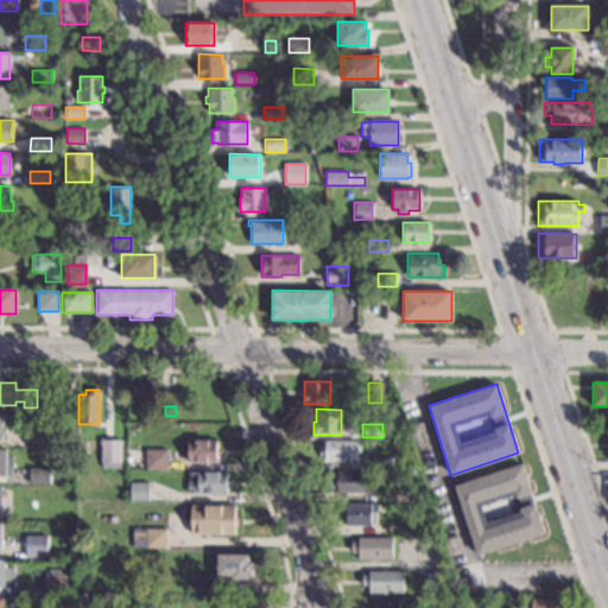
[(46,447),(26,447),(26,431),(46,431),(46,447)]
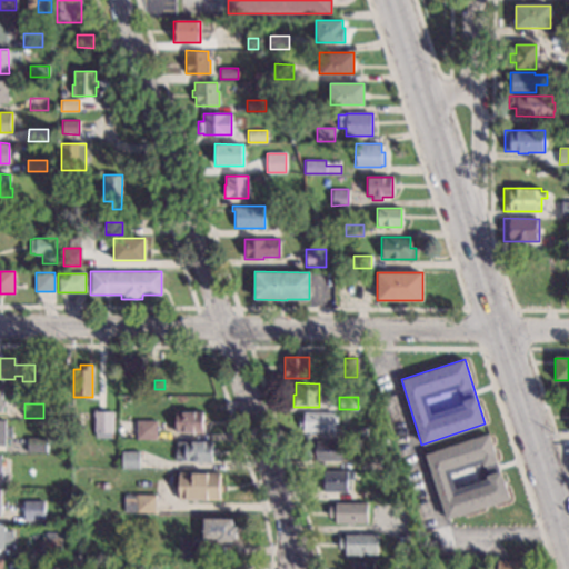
[(112,432),(110,432),(110,438),(95,438),(95,432),(93,432),(93,410),(112,410),(112,432)]
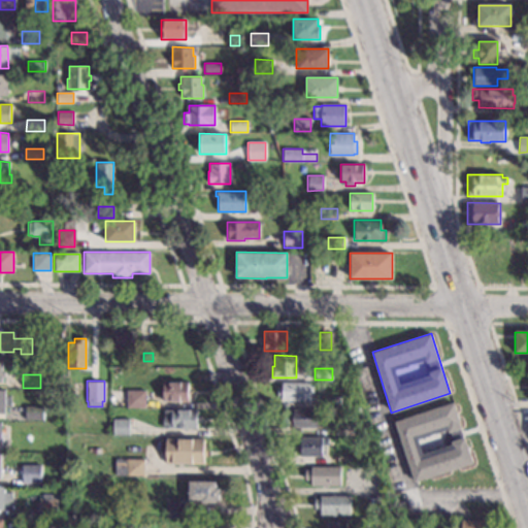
[(309,402),(297,402),(297,400),(281,400),(281,395),(274,395),(274,387),(282,387),(282,382),(309,382),(309,402)]
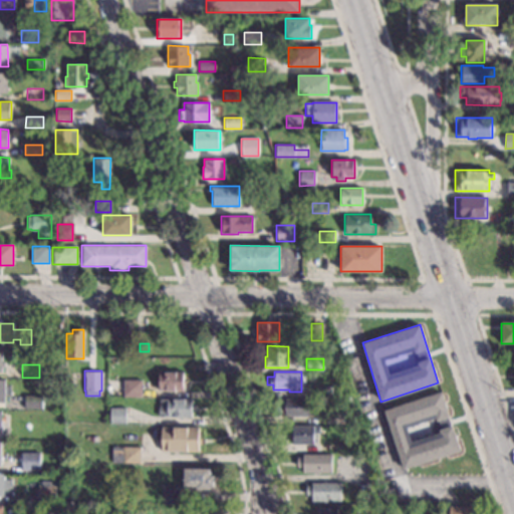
[(184,391),(159,391),(159,372),(184,372),(184,391)]
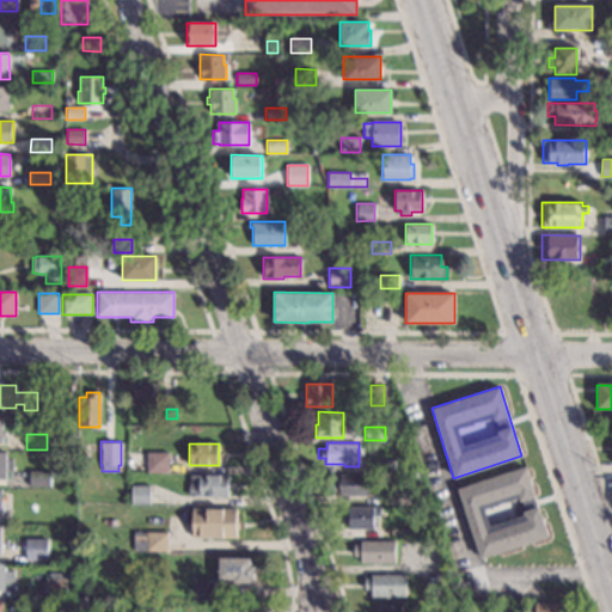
[(6,459),(13,459),(13,471),(5,471),(5,488),(0,487),(0,452),(6,452),(6,459)]
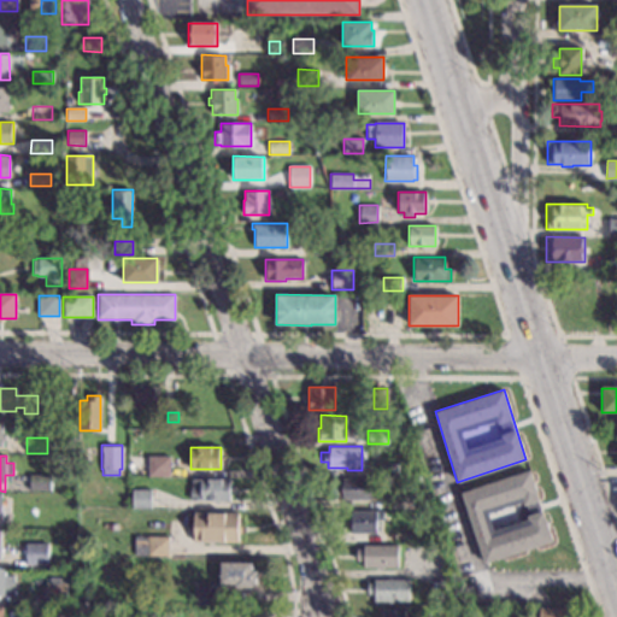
[(169,476),(147,476),(148,457),(169,457),(169,476)]
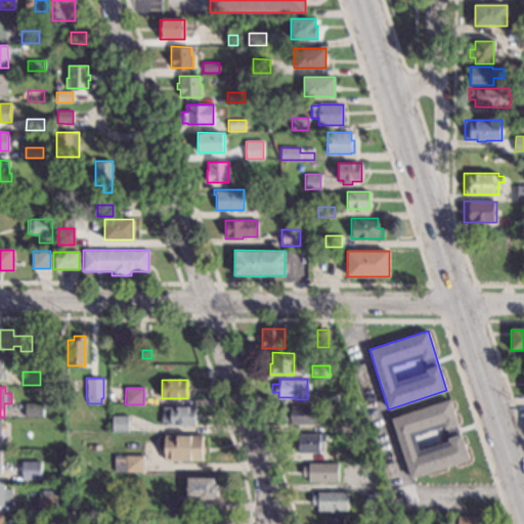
[(338,405),(321,405),(321,394),(338,394),(338,405)]
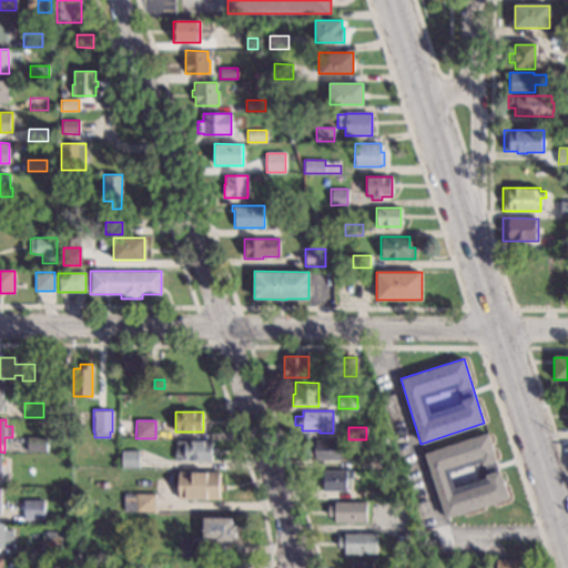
[(509,498),(445,519),(424,454),(487,433),(509,498)]
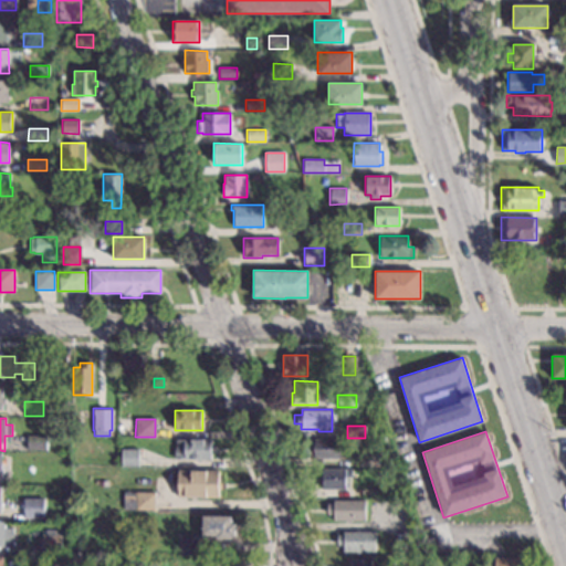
[(45,437),(52,437),(52,449),(27,450),(27,436),(45,436),(45,437)]
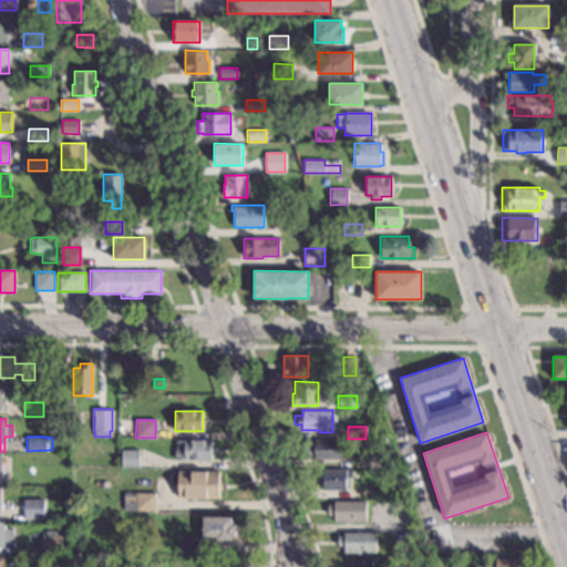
[(212,446),(216,446),(216,453),(212,453),(212,460),(174,460),(174,450),(176,450),(176,440),(212,440),(212,446)]
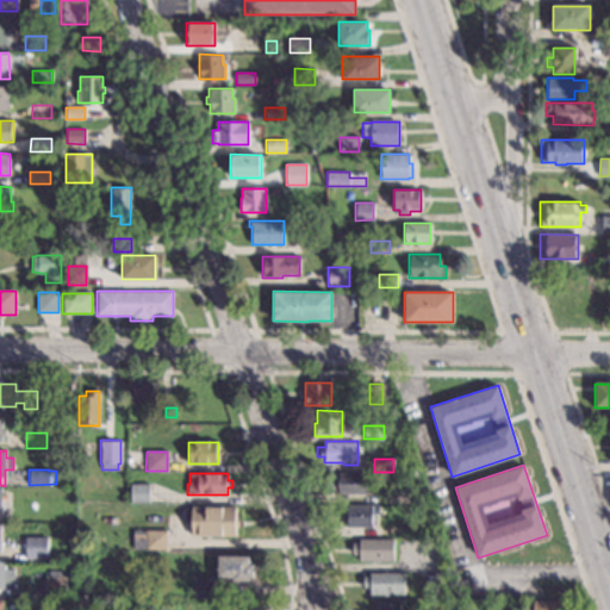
[(367,495),(337,495),(337,493),(332,493),(332,474),(337,474),(337,473),(367,473),(367,495)]
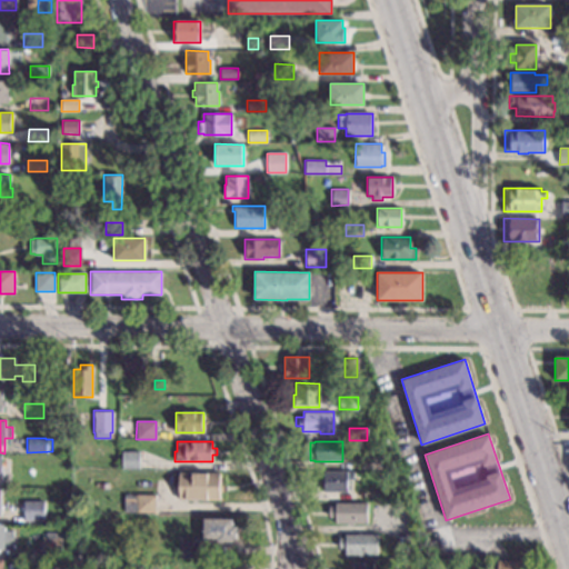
[(139,468),(121,468),(121,451),(139,451),(139,468)]
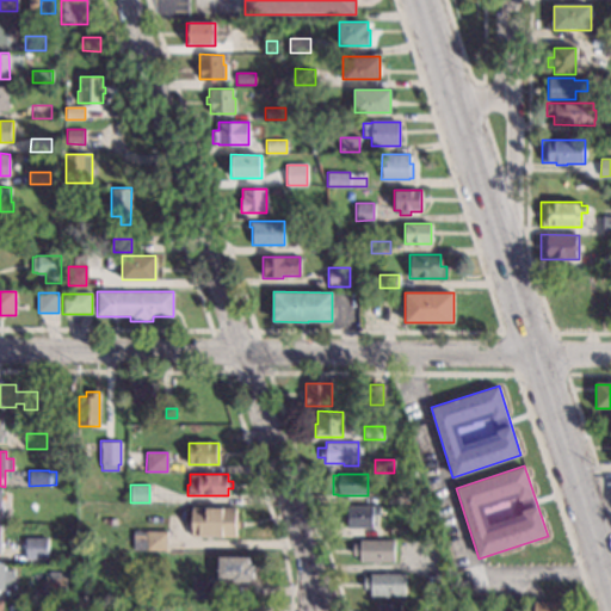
[(408,505),(387,505),(387,492),(408,492),(408,505)]
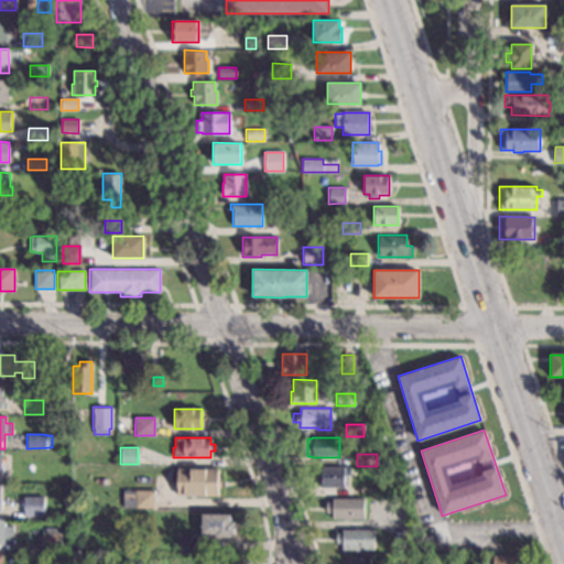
[(350,476),(345,476),(345,487),(321,487),(321,466),(350,466),(350,476)]
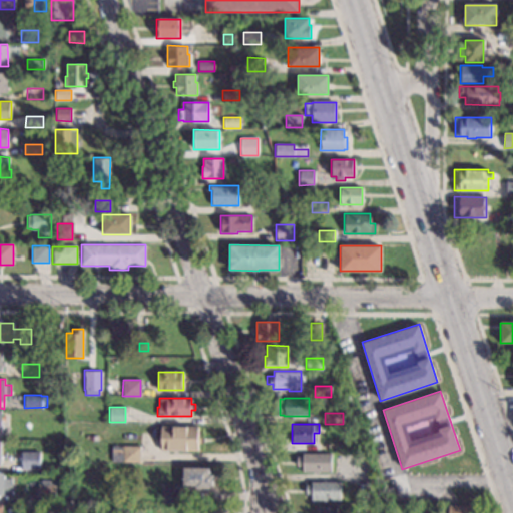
[(198,451),(160,451),(160,426),(198,426),(198,451)]
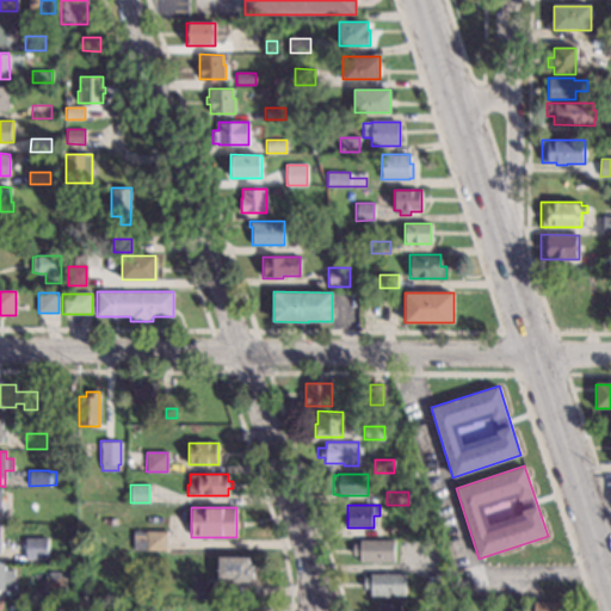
[(146,550),(133,550),(133,531),(146,531),(146,550)]
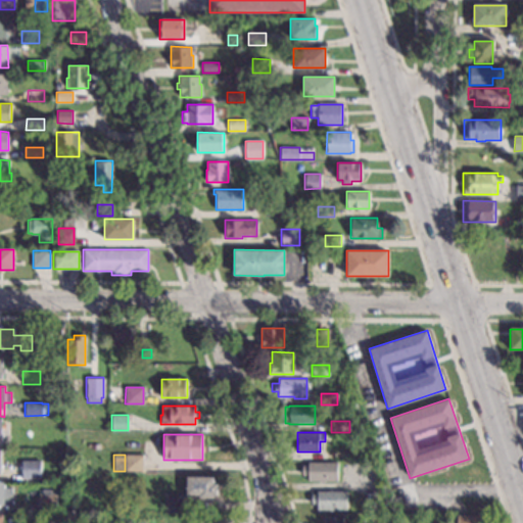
[(143,472),(125,471),(125,455),(143,455),(143,472)]
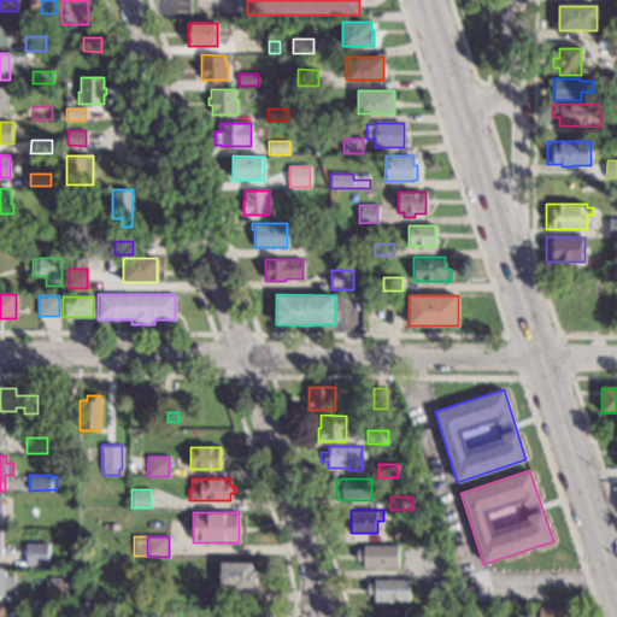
[(48,564),(25,564),(25,544),(48,544),(48,564)]
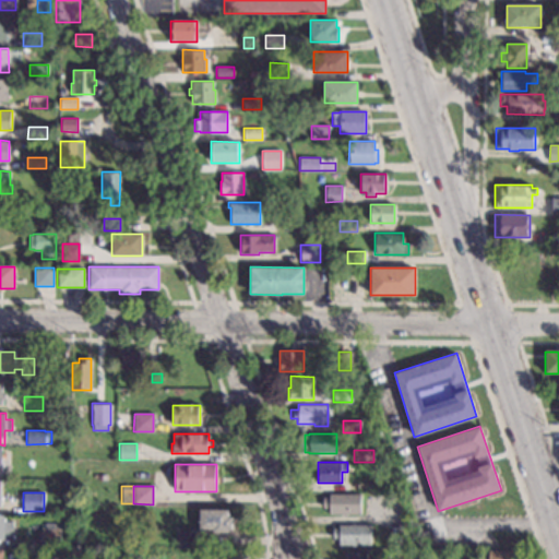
[(360,514),(328,514),(328,508),(322,508),(322,498),(328,498),(328,494),(360,494),(360,514)]
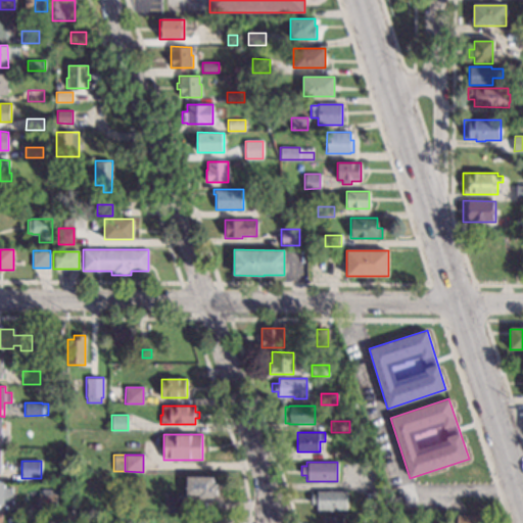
[(212,484),(217,484),(217,495),(212,495),(212,498),(199,498),(199,494),(187,494),(187,476),(212,477),(212,484)]
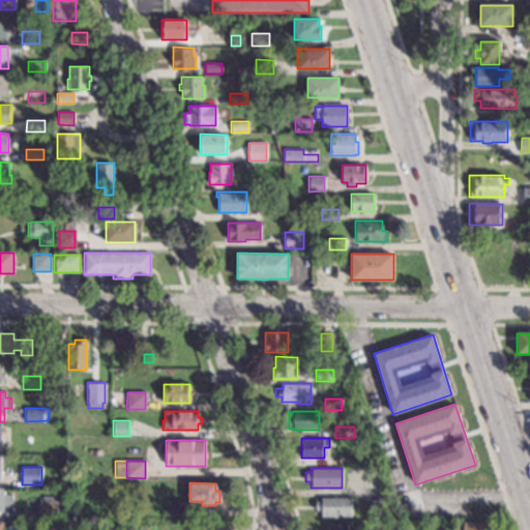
[(3,494),(13,494),(13,511),(0,511),(0,488),(3,488),(3,494)]
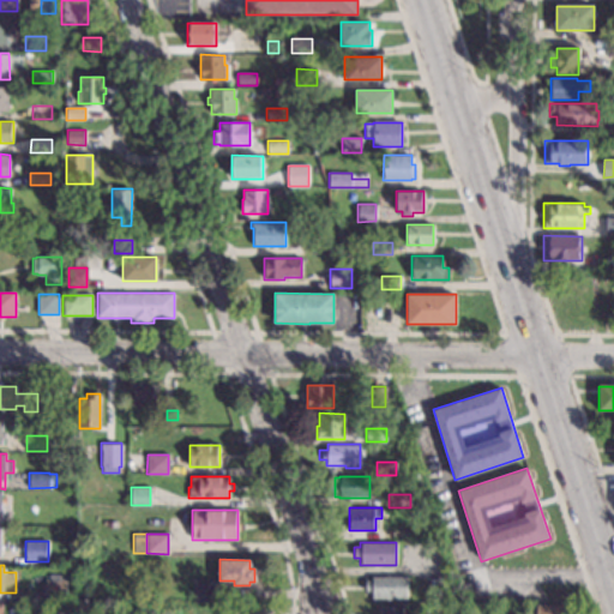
[(408,599),(372,599),(372,591),(365,591),(365,579),(372,579),(372,577),(408,577),(408,599)]
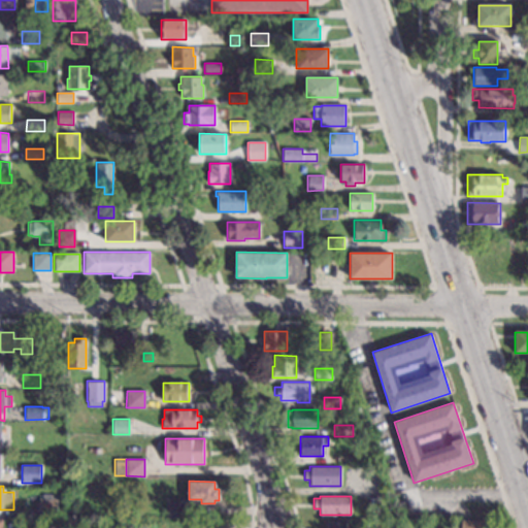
[(57,516),(39,516),(39,499),(57,499),(57,516)]
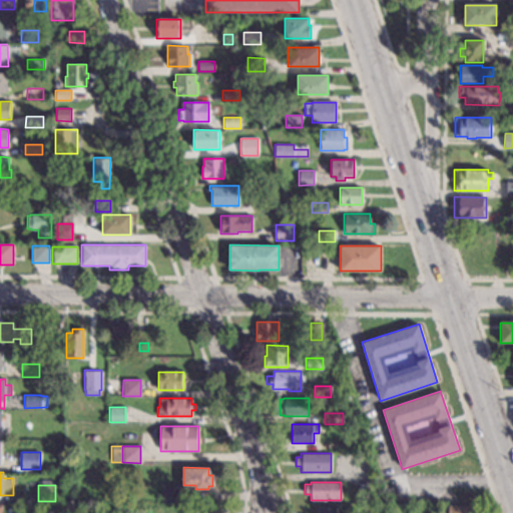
[(474,512),(475,505),(449,504),(448,512),(474,512)]
